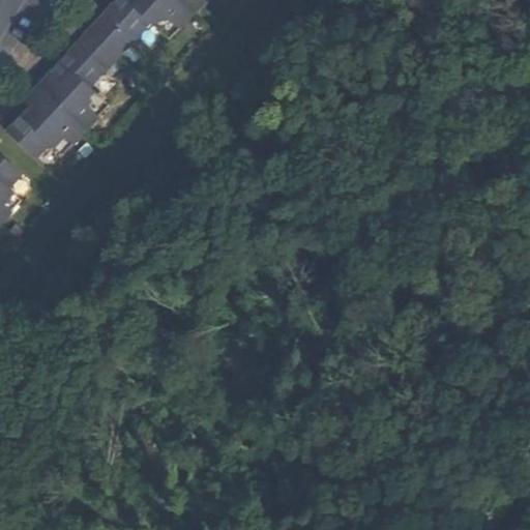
[(193,13),(178,0),(117,0),(94,26),(92,28),(120,53),(150,21),(170,38),(193,13)]
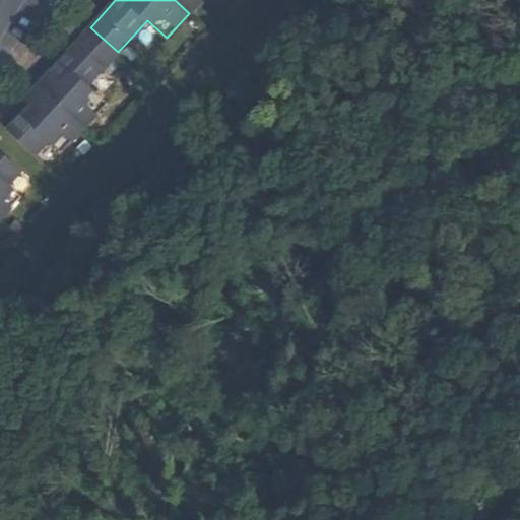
[(175,0),(189,13),(201,0),(175,0)]
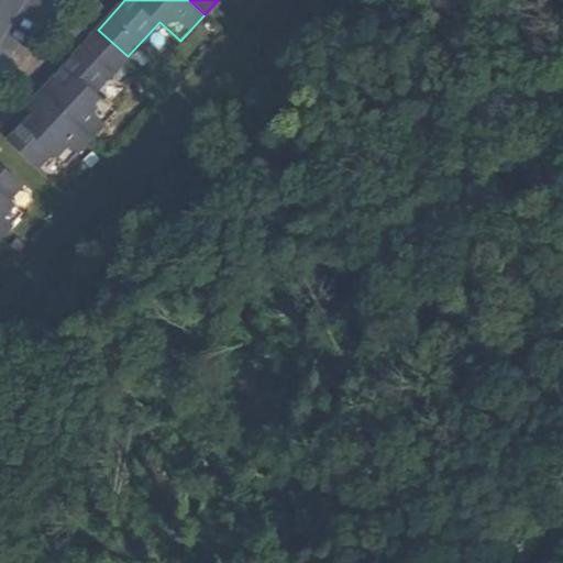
[(55,101),(91,138),(117,109),(96,90),(128,56),(98,30),(96,32),(55,76),(67,88),(55,101)]
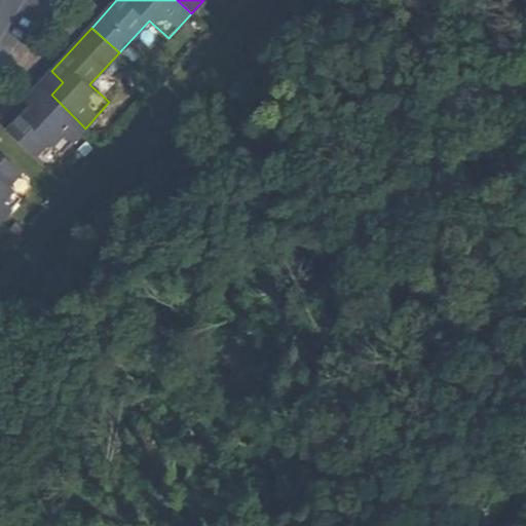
[(33,103),(39,109),(51,95),(63,82),(51,71),(26,99),(32,104),(33,103)]
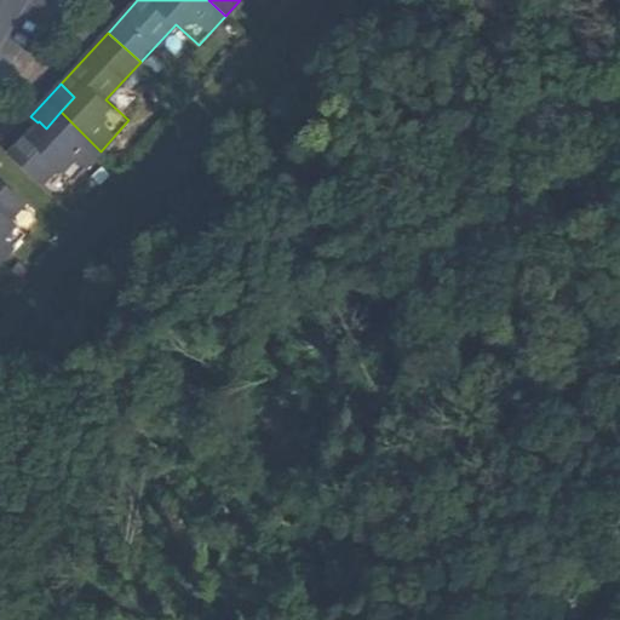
[(101,151),(61,112),(46,128),(39,121),(38,122),(10,153),(42,183),(58,166),(72,179),(73,181),(101,151)]
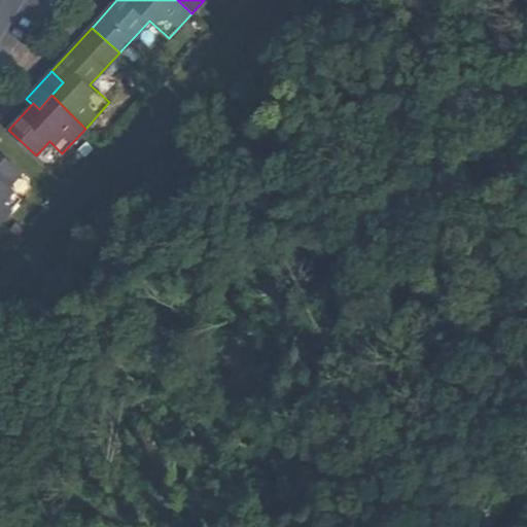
[(0,219),(22,197),(8,185),(22,171),(0,150),(0,219)]
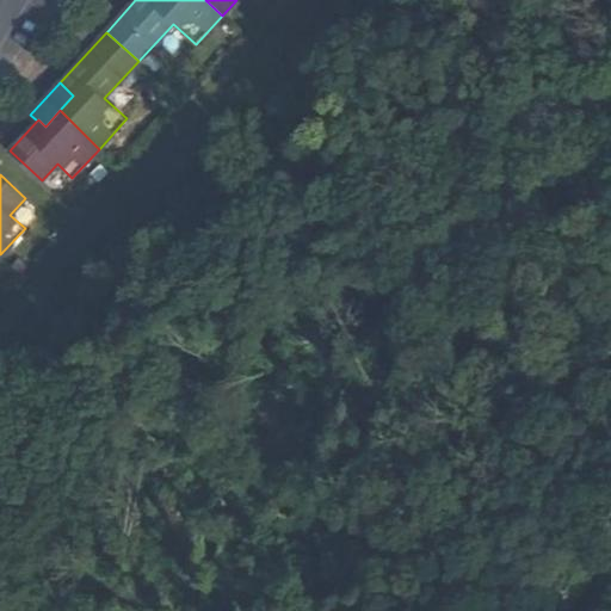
All buildings are outlined.
